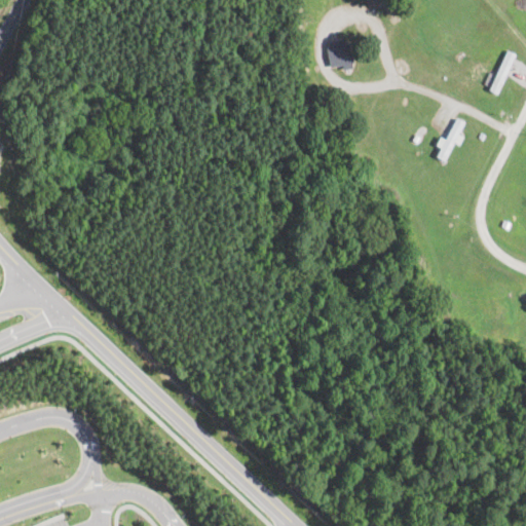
[(345,39),(346,45),(350,44),(354,63),(331,68),(330,61),(327,48),(331,48),(330,42),(345,39)]
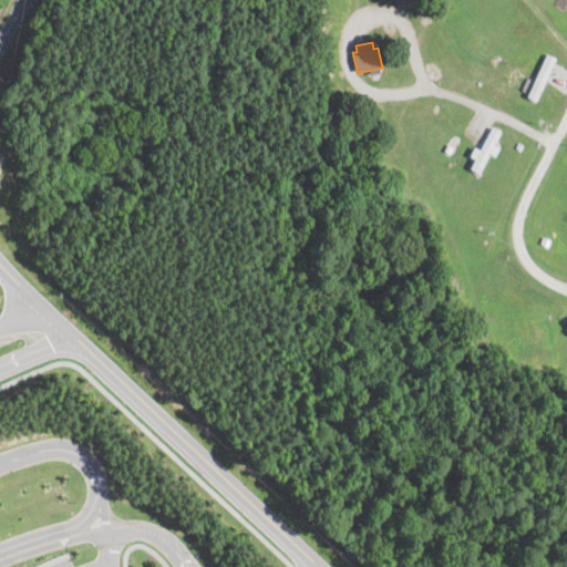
[(553,72),(552,73),(549,73),(536,102),(527,98),(547,55),(556,59),(552,69),(553,70),(553,72)]
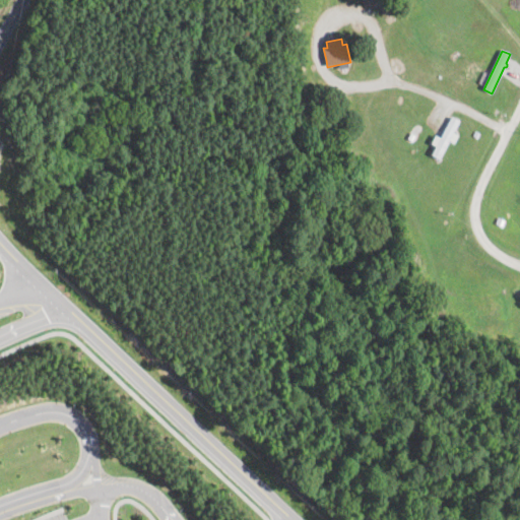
[(458,135),(456,140),(454,143),(449,141),(440,159),(432,155),(436,147),(431,144),(436,136),(440,138),(452,117),(459,122),(453,133),(458,135)]
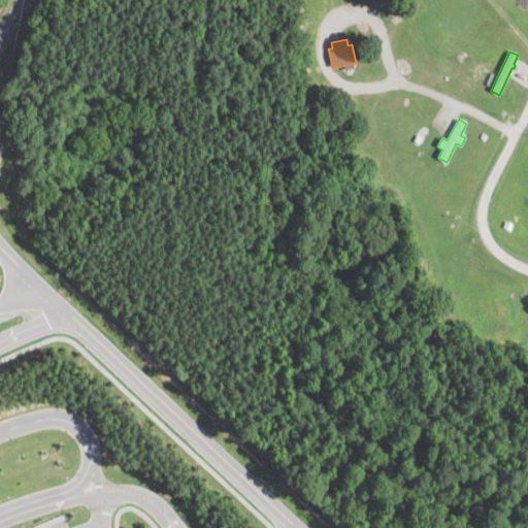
[(423,138),(420,143),(415,141),(418,135),(423,138)]
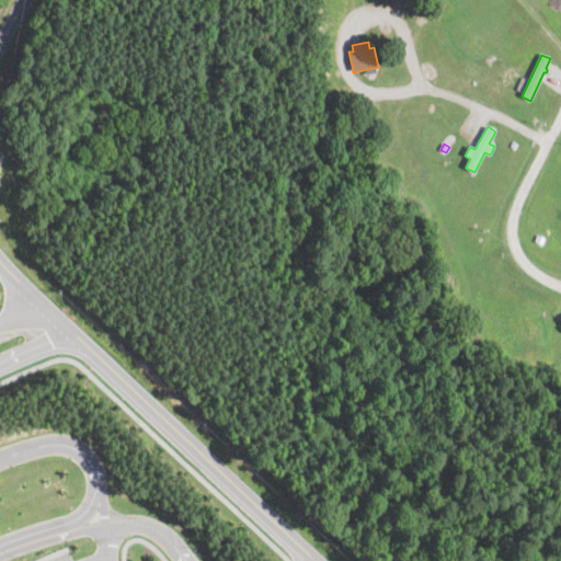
[(544,241),(542,245),(535,242),(538,236),(546,239),(544,241)]
